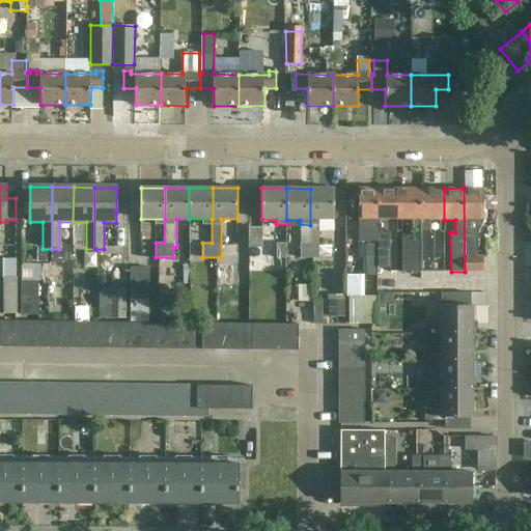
[(483,188),(464,188),(465,272),(484,272),(484,257),(478,257),(478,232),(473,232),(473,220),(483,220),(483,188)]
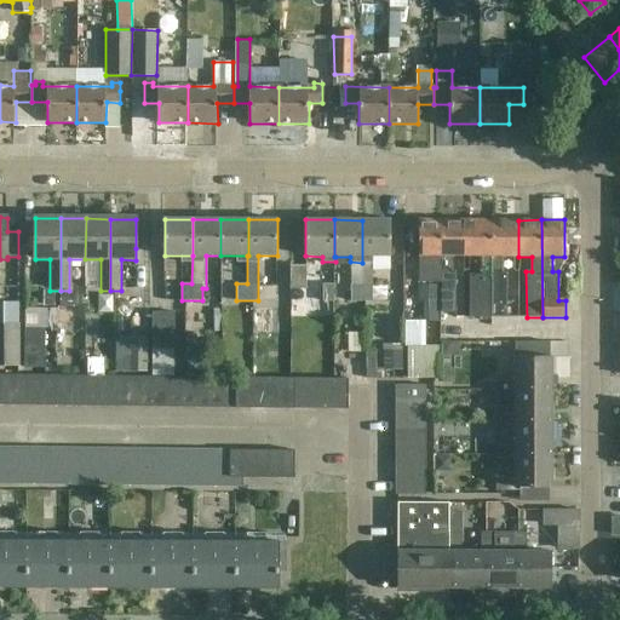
[(362,220),(362,263),(372,263),(372,257),(391,257),(391,220),(362,220)]
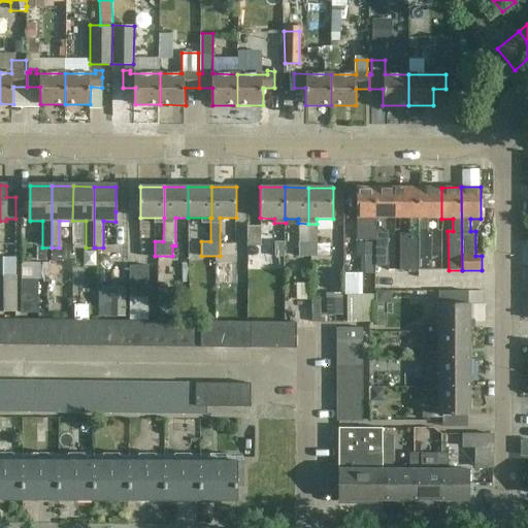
[(368,235),(375,235),(376,235),(375,188),(357,188),(357,235),(358,235),(358,246),(368,246),(368,235)]
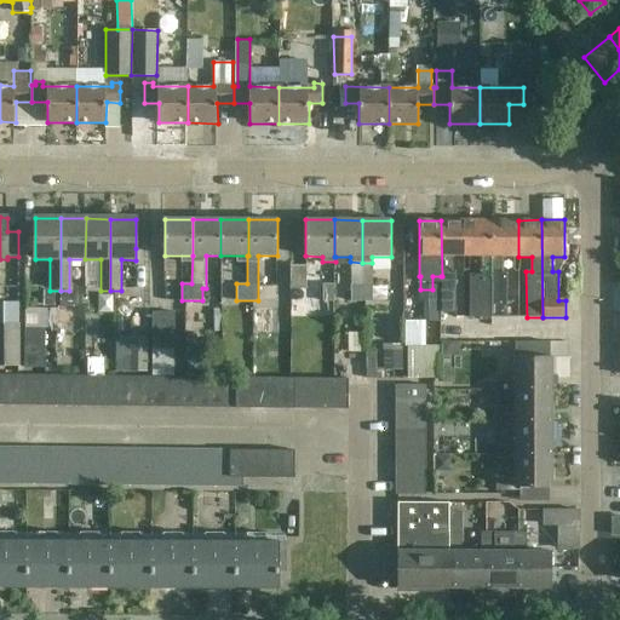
[(464,220),(441,220),(442,276),(441,276),(442,311),(457,311),(455,271),(453,271),(452,257),(465,257),(464,220)]
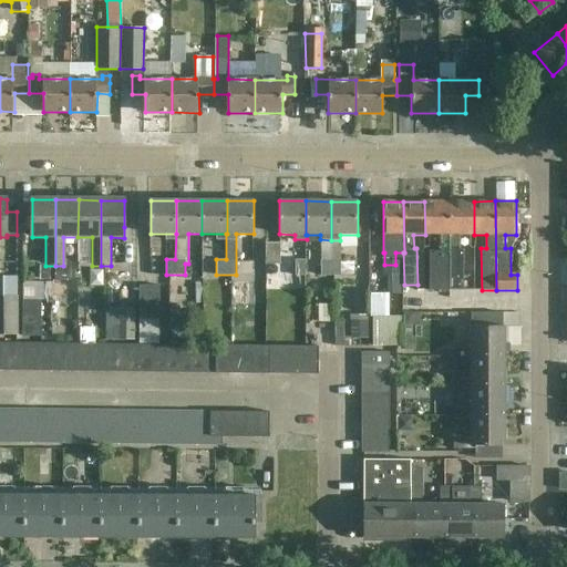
[(450,291),(450,290),(450,202),(429,202),(429,235),(440,235),(440,253),(430,253),(430,291),(450,291)]
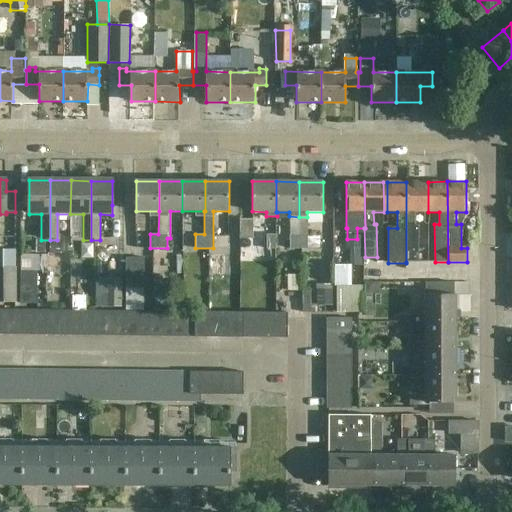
[(425,182),(406,182),(406,262),(419,262),(419,225),(415,225),(415,212),(425,212),(425,182)]
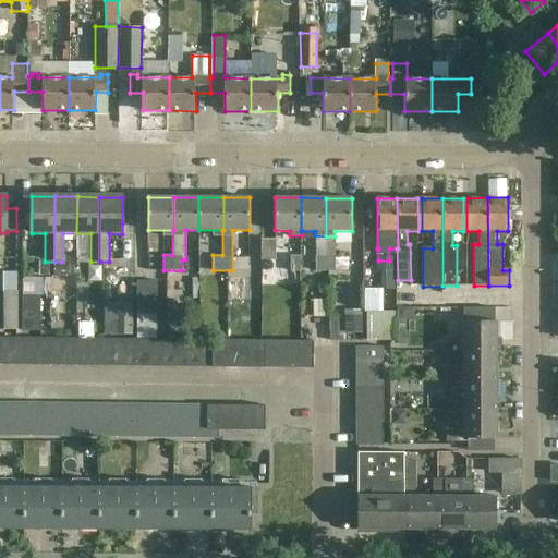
[(262,239),(262,261),(276,261),(276,239),(262,239)]
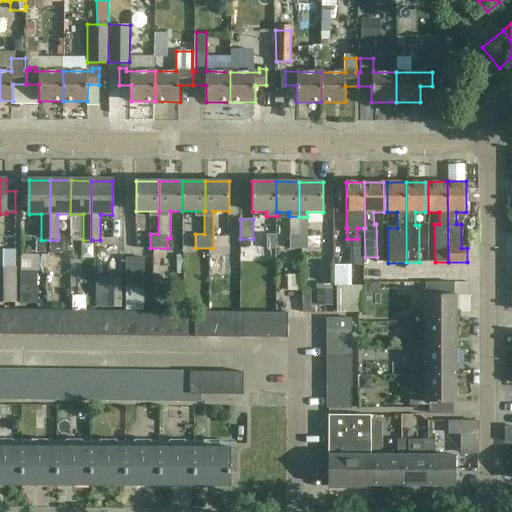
[(377,224),(378,256),(387,256),(385,223),(377,224)]
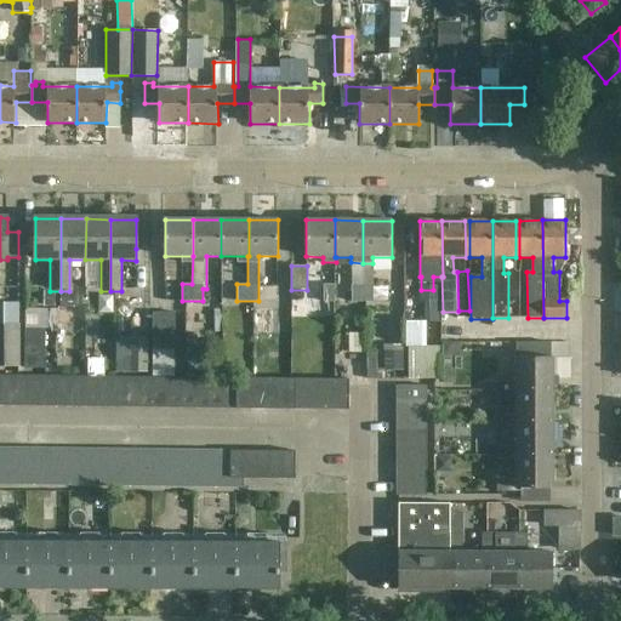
[(334,318),(334,284),(324,284),(324,306),(318,306),(318,318),(334,318)]
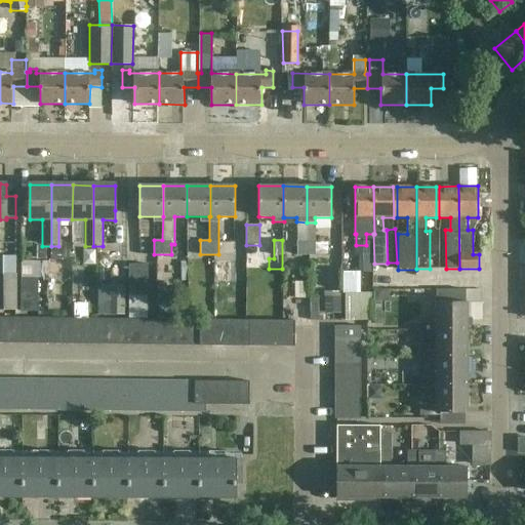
[(296,254),(306,254),(307,240),(297,240),(296,254)]
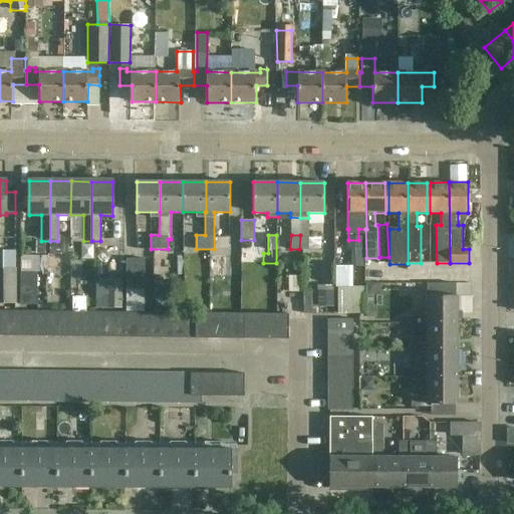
[(300,235),(299,249),(308,249),(308,235),(300,235)]
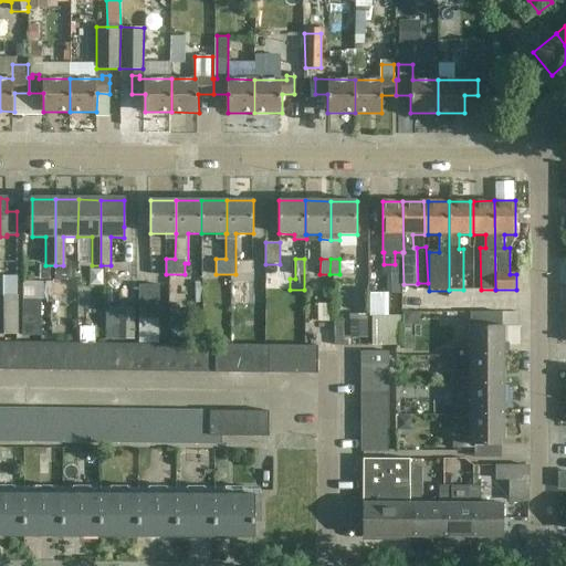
[(136,271),(123,271),(123,307),(136,307),(136,271)]
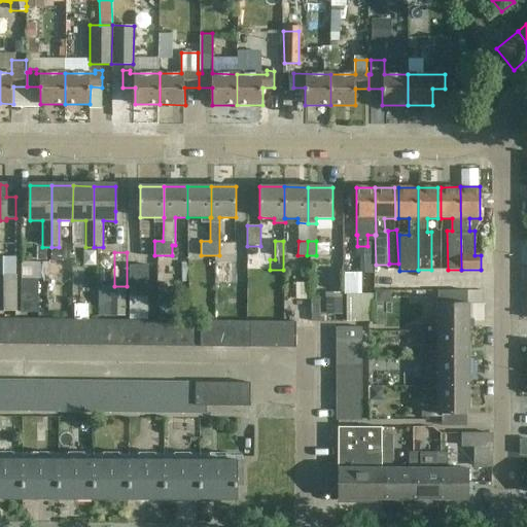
[(0,256),(0,309),(16,310),(16,274),(15,274),(15,256),(0,256)]
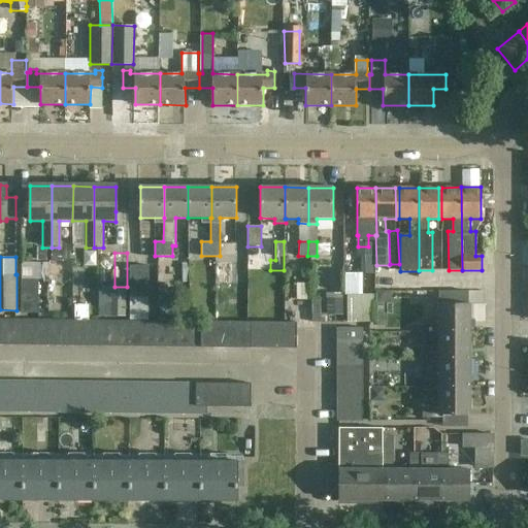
[(217,261),(217,285),(232,285),(232,261),(217,261)]
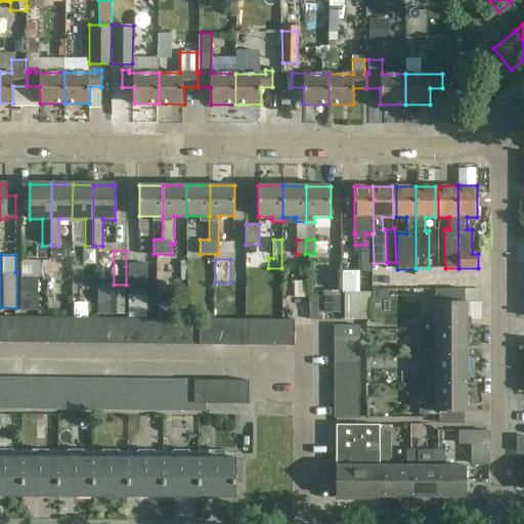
[(128,303),(128,316),(146,317),(147,263),(128,263),(128,303)]
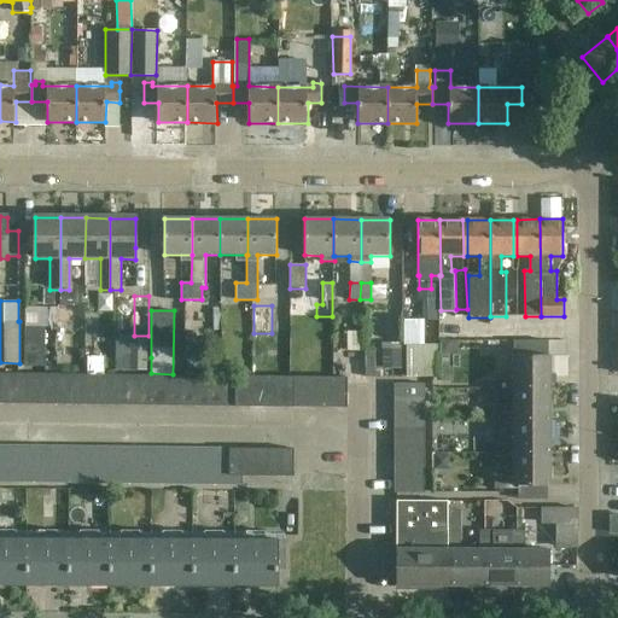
[(406,316),(406,340),(427,340),(427,316),(406,316)]
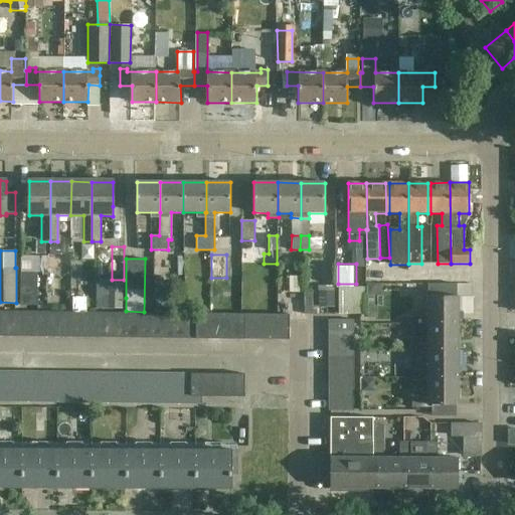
[(37,305),(37,273),(20,273),(20,305),(37,305)]
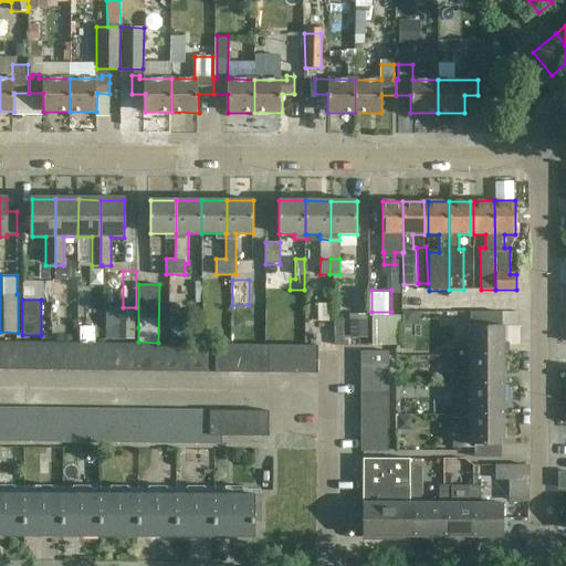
[(402,345),(402,338),(402,314),(371,315),(371,345),(402,345)]
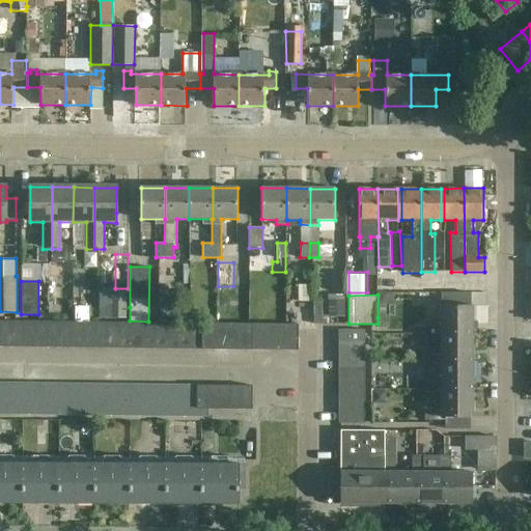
[(394,305),(436,305),(437,295),(394,295),(394,305)]
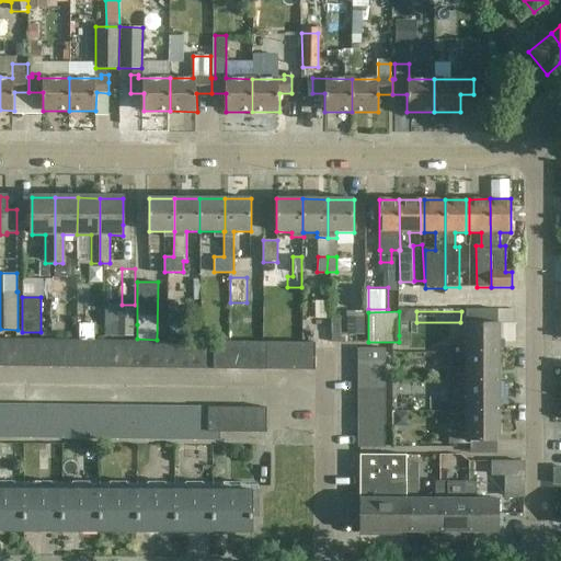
[(364,333),(364,316),(346,316),(346,333),(364,333)]
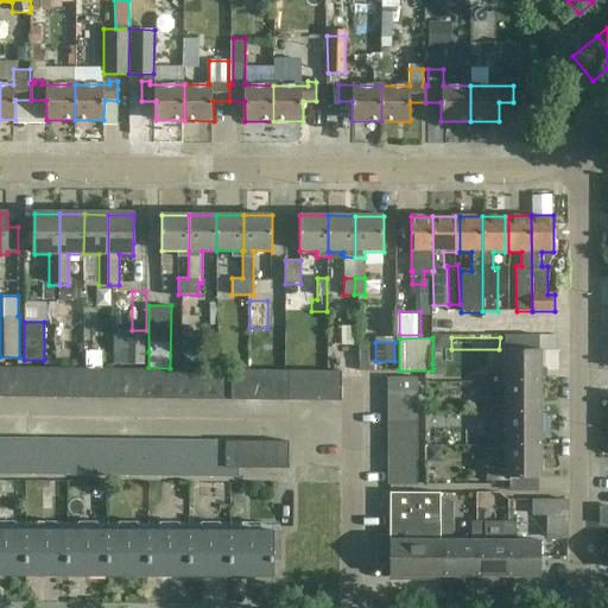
[(192,343),(183,355),(200,368),(209,356),(192,343)]
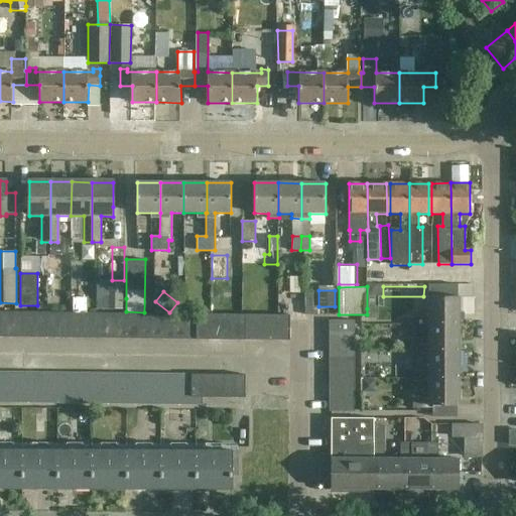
[(90,309),(88,296),(75,298),(77,311),(90,309)]
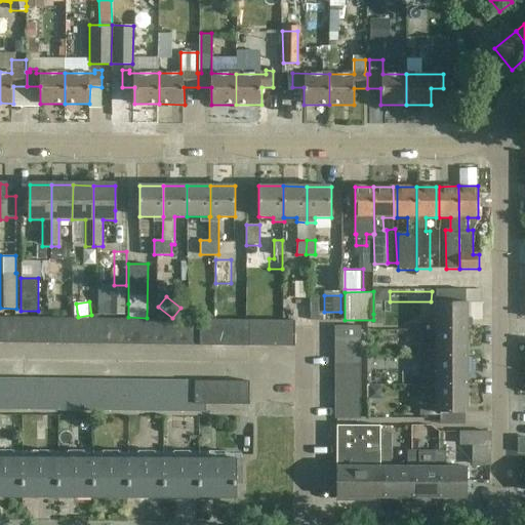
[(436,329),(468,330),(468,301),(436,301),(436,323),(419,323),(419,333),(436,333),(436,329)]
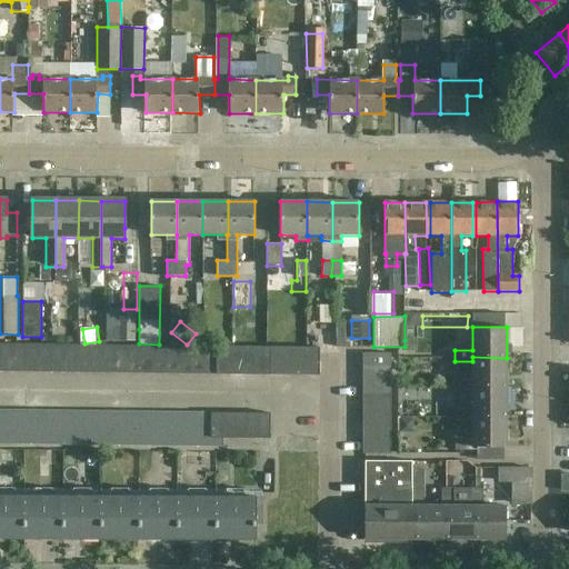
[(12,343),(0,343),(0,371),(12,372),(12,343)]
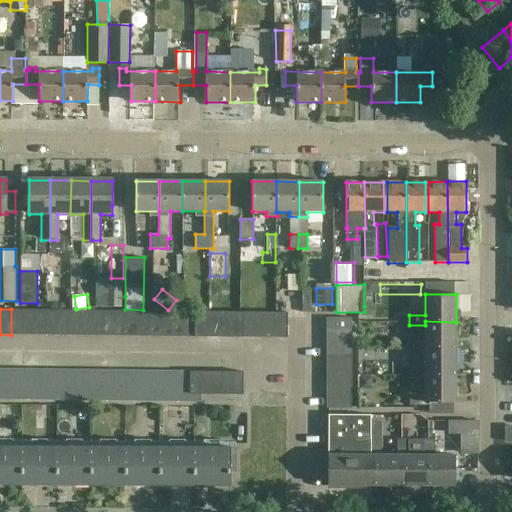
[(11,335),(22,335),(23,309),(11,309),(11,335)]
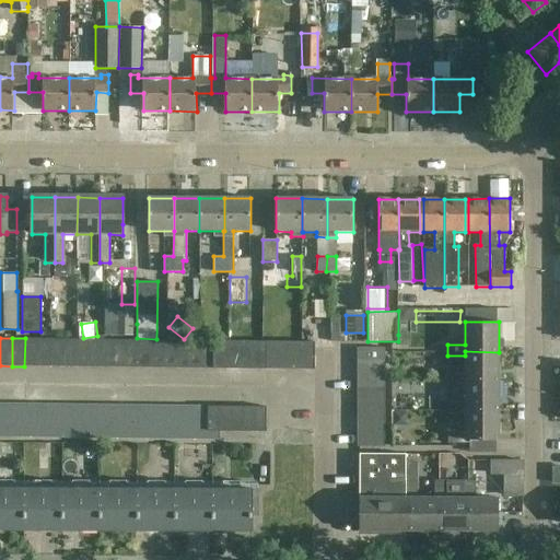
[(37,339),(25,338),(24,366),(37,366),(37,339)]
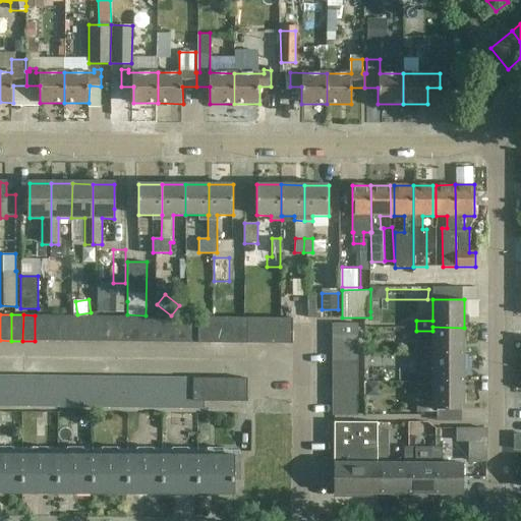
[(35,341),(46,341),(47,315),(35,315),(35,341)]
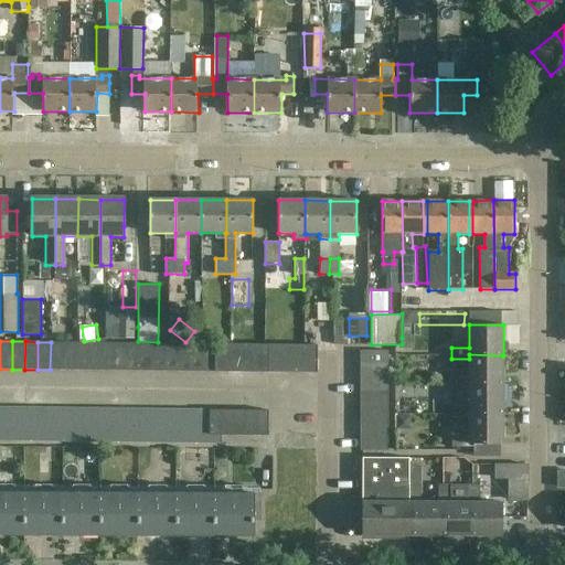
[(63,342),(51,342),(50,370),(63,371),(63,342)]
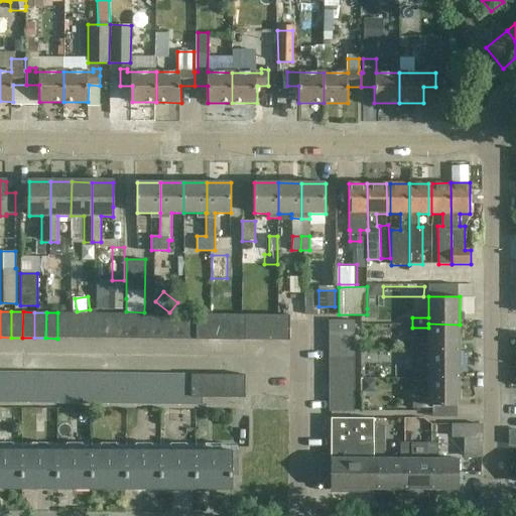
[(57,339),(69,339),(70,312),(57,312),(57,339)]
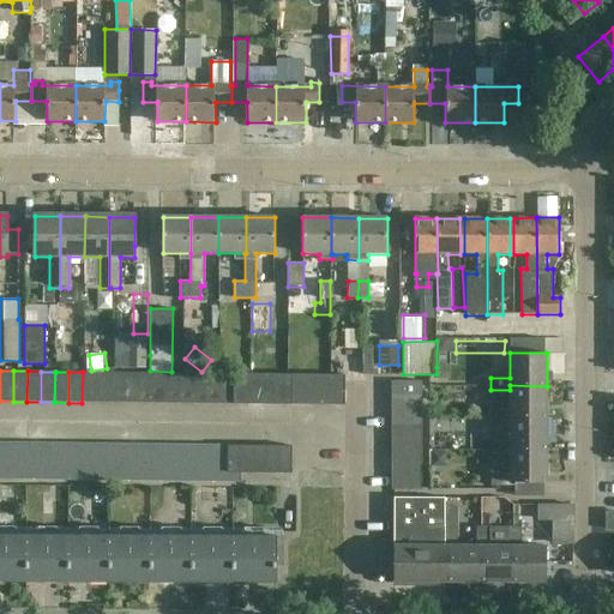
[(96,372),(83,372),(82,403),(96,403),(96,372)]
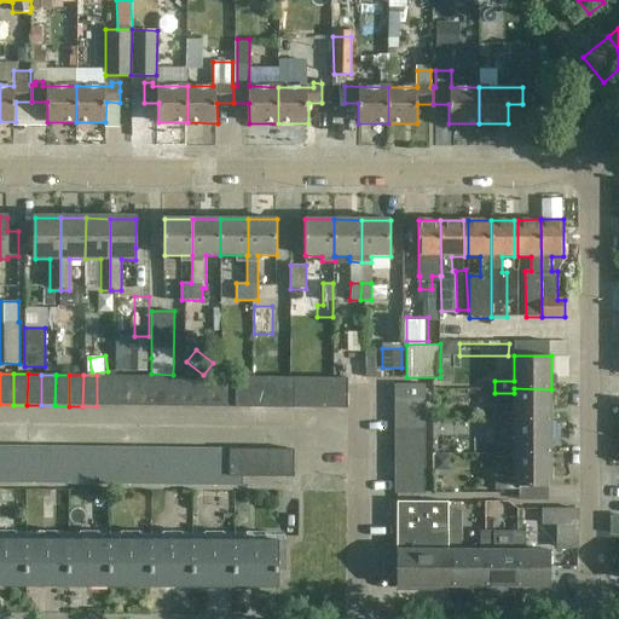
[(97,406),(110,406),(110,375),(97,375),(97,406)]
